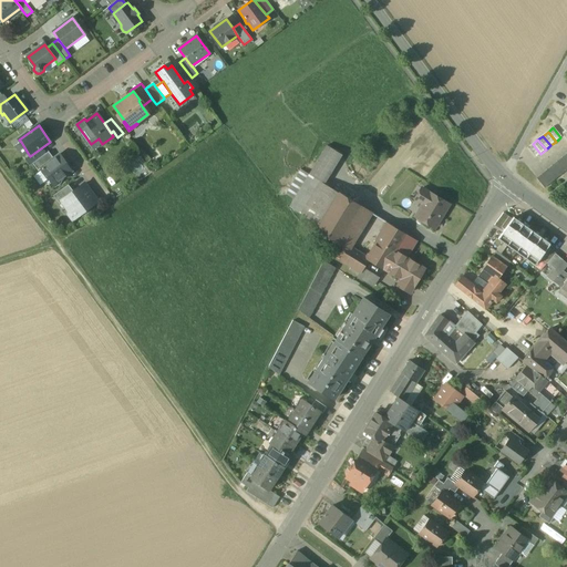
[(28,153),(21,142),(16,146),(23,156),(28,153)]
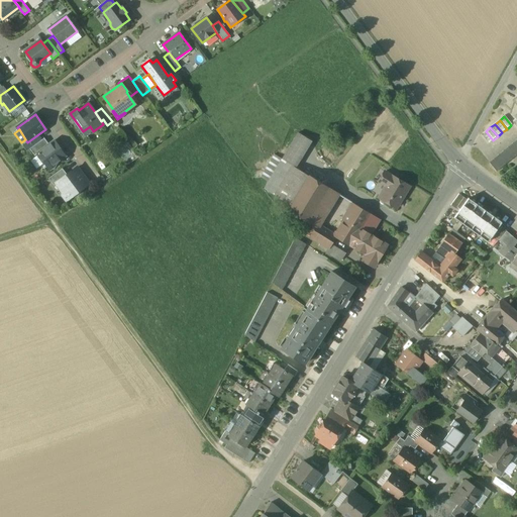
[(493,140),(486,131),(481,135),(488,144),(493,140)]
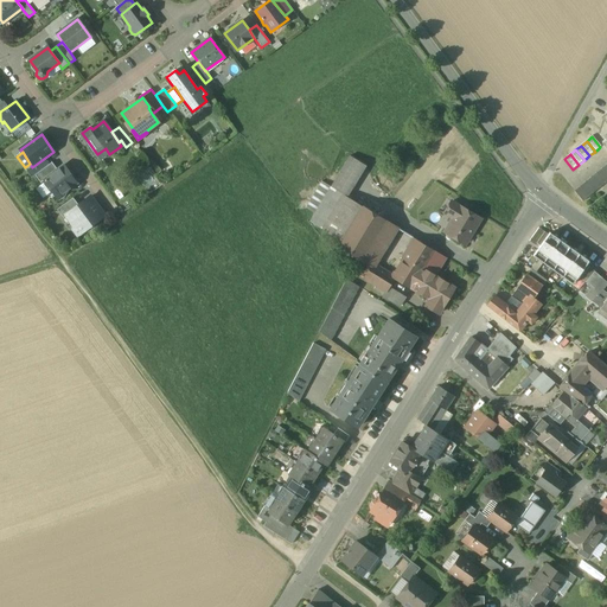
[(350,155),(331,187),(344,196),(363,164),(350,155)]
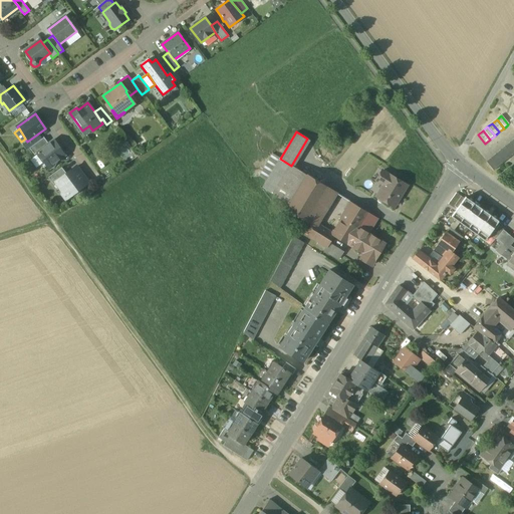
[(27,142),(23,145),(27,150),(29,149),(42,139),(38,134),(27,142)]
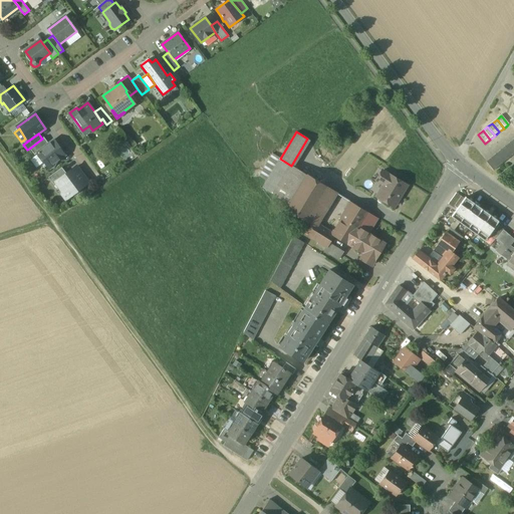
[(42,139),(29,149),(34,155),(37,153),(48,144),(44,138),(42,139)]
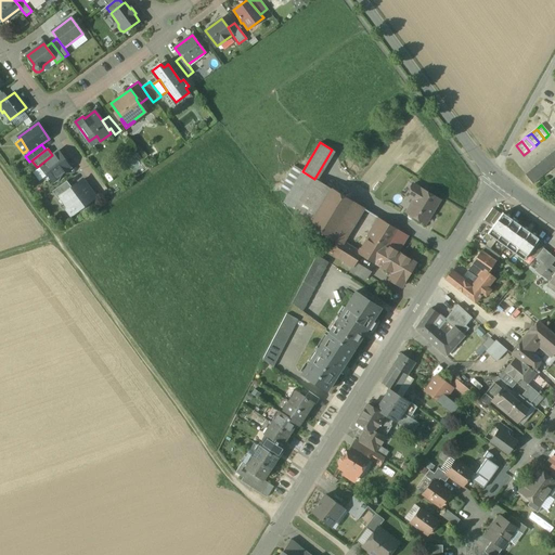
[(52,155),(40,165),(53,183),(60,178),(57,177),(71,167),(65,159),(64,160),(57,152),(52,156),(52,155)]
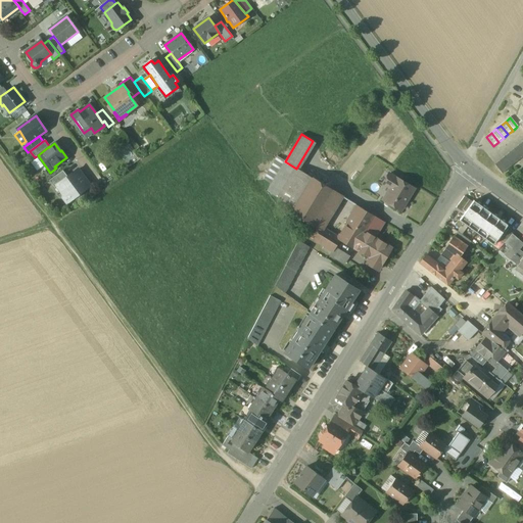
[(522,156),(522,152),(518,146),(513,150),(520,159),(522,156)]
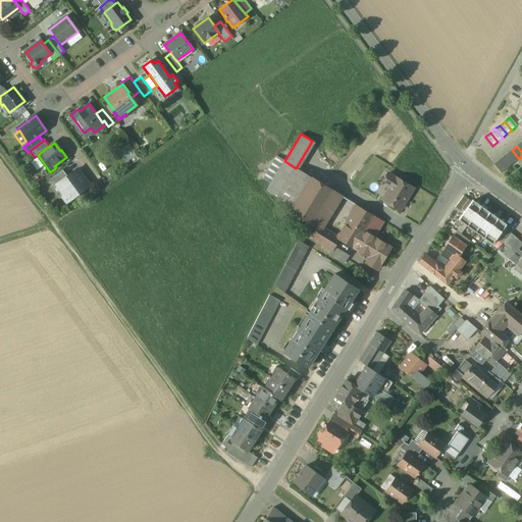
[(519,159),(512,150),(507,153),(515,163),(519,159)]
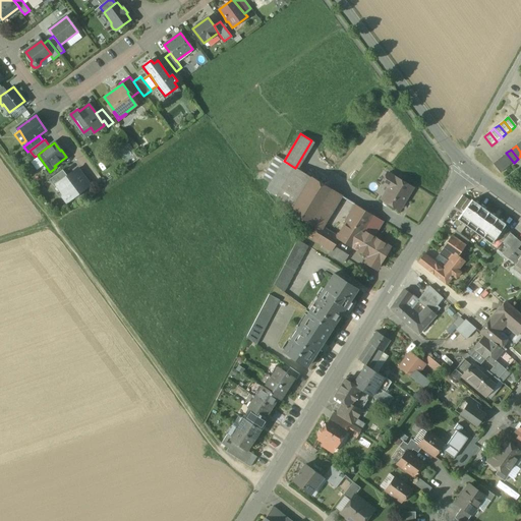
[(514,163),(506,153),(502,157),(509,166),(514,163)]
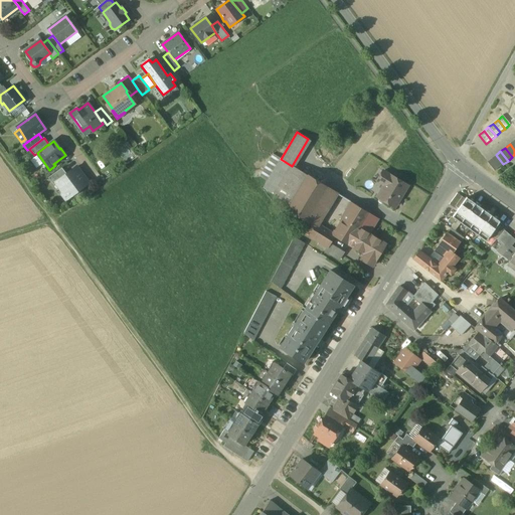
[(273,154),(259,176),(268,181),(281,159),(273,154)]
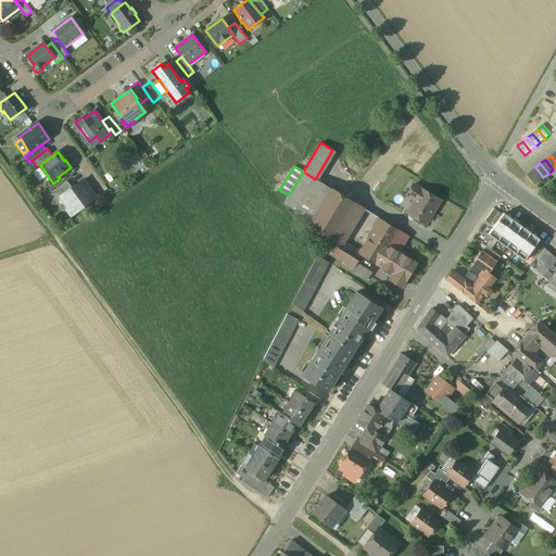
[(543,177),(535,167),(530,172),(539,181),(543,177)]
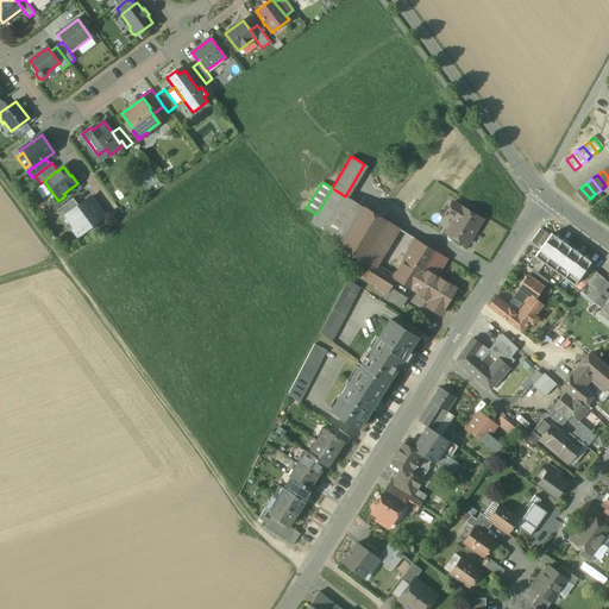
[(345,196),(332,188),(316,214),(311,223),(343,243),(364,208),(345,196)]
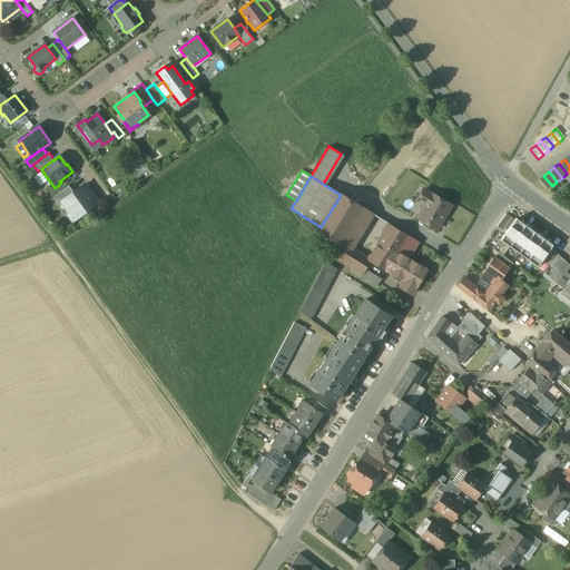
[(552,186),(543,176),(538,180),(547,190),(552,186)]
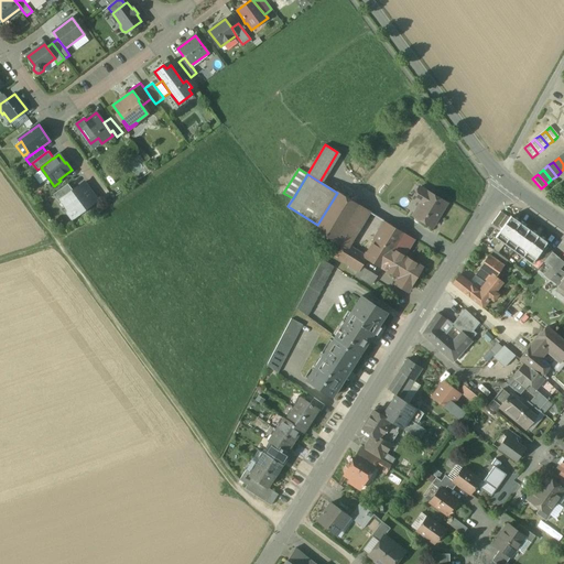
[(73,191),(61,199),(61,201),(65,206),(68,204),(72,209),(67,213),(72,219),(97,201),(84,183),(73,191)]
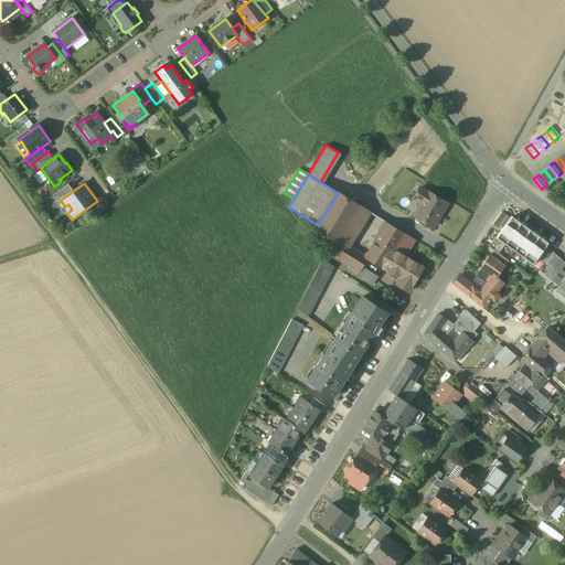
[(67,184),(53,195),(59,203),(61,201),(61,200),(73,191),(67,184)]
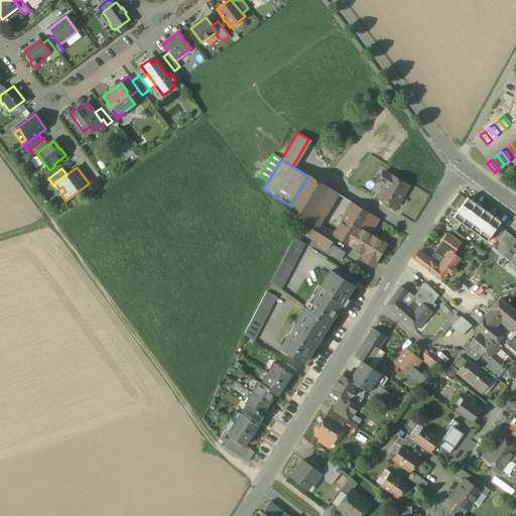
[(408,187),(383,172),(377,182),(385,186),(378,199),(380,200),(380,203),(383,204),(386,204),(395,209),(408,187)]
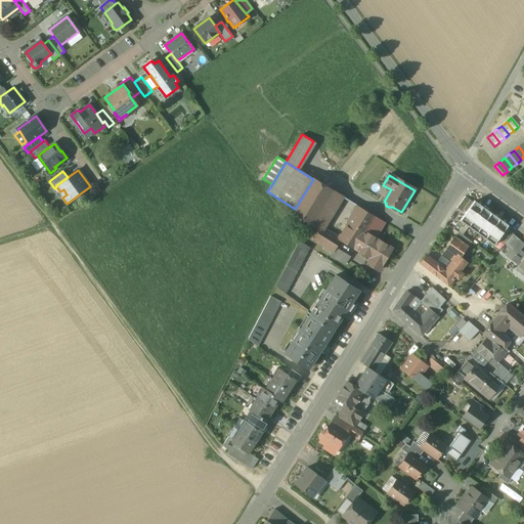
[(295,209),(292,214),(305,222),(315,229),(321,232),(323,229),(343,197),(313,179),(295,209)]
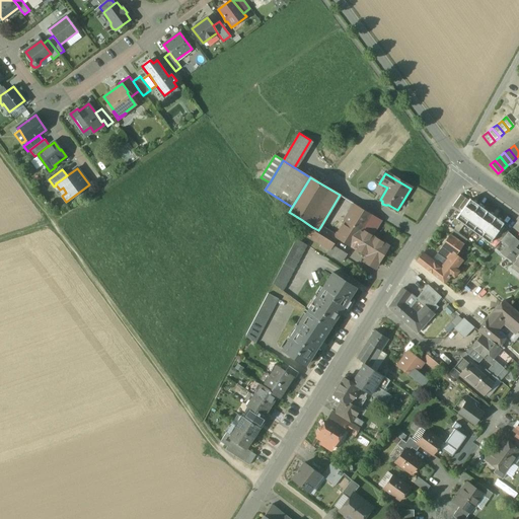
[(460,195),(452,207),(457,210),(458,208),(462,211),(469,201),(460,195)]
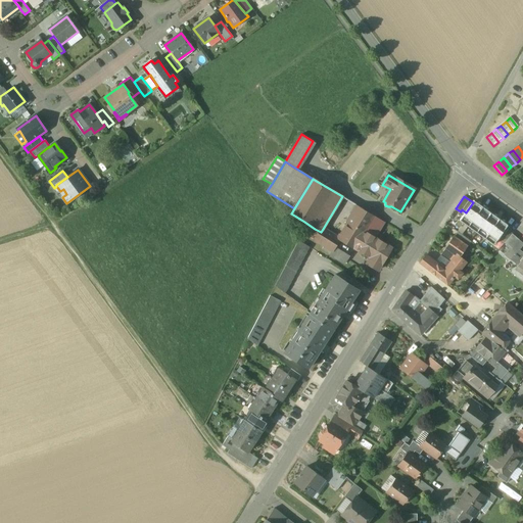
[(468,227),(482,206),(474,200),(473,202),(466,212),(460,221),(468,227)]
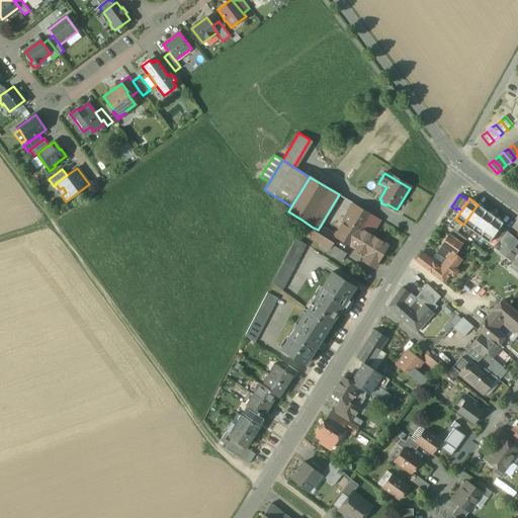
[(359,231),(360,230),(370,237),(380,221),(354,204),(344,221),(359,231)]
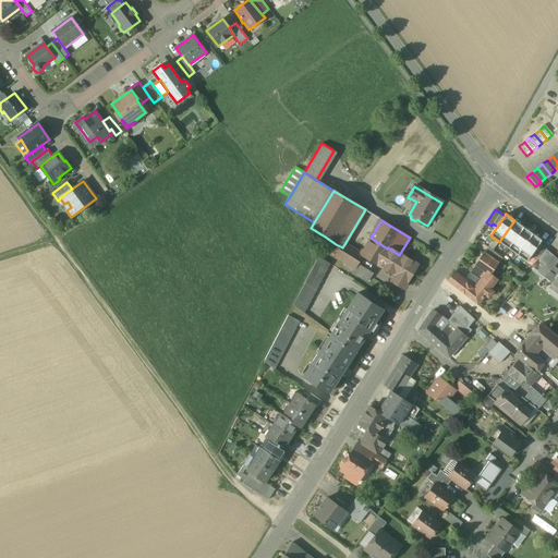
[(514,220),(499,242),(508,249),(523,228),(514,220)]
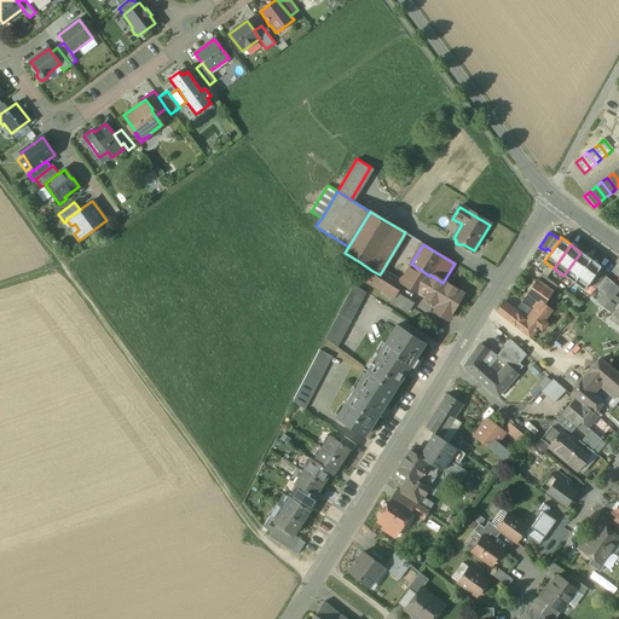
[(573,283),(591,260),(580,253),(563,276),(573,283)]
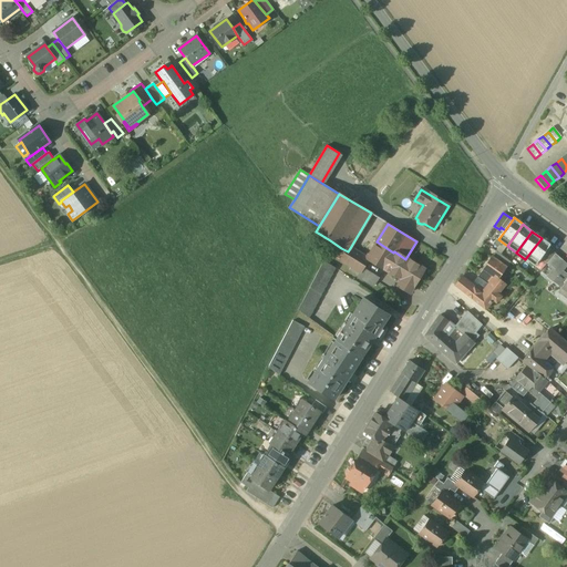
[(542,238),(525,259),(535,266),(550,245),(542,238)]
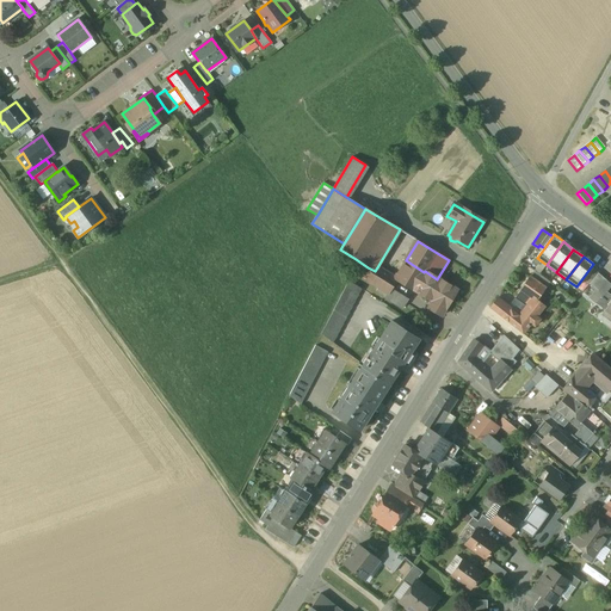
[(424,272),(406,260),(395,279),(413,290),(424,272)]
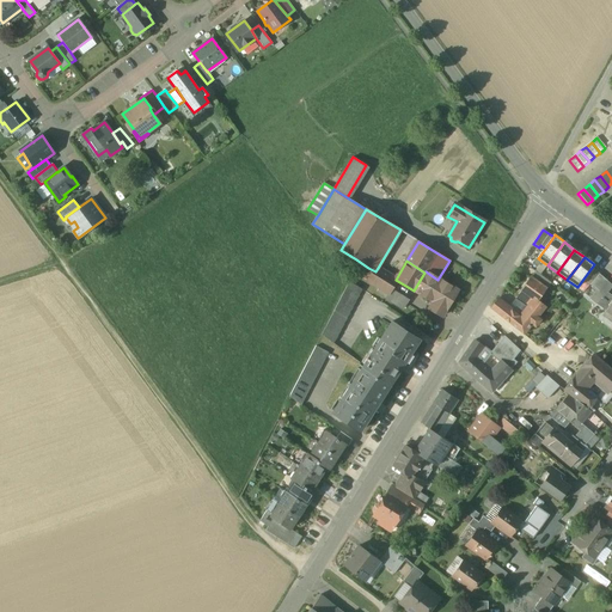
[(368,268),(361,263),(359,265),(356,270),(363,275),(368,268)]
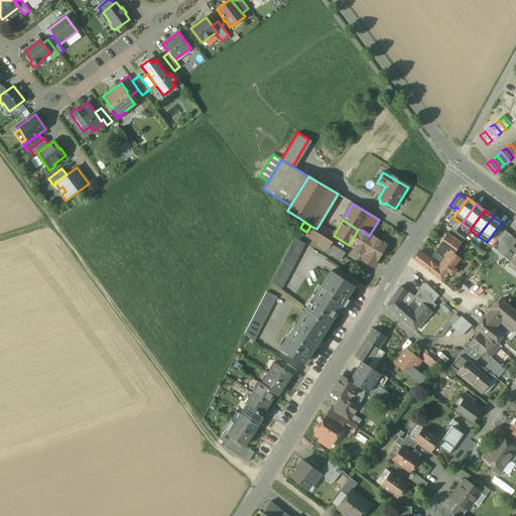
[(316,229),(310,226),(306,232),(305,234),(308,237),(317,242),(325,230),(318,226),(316,229)]
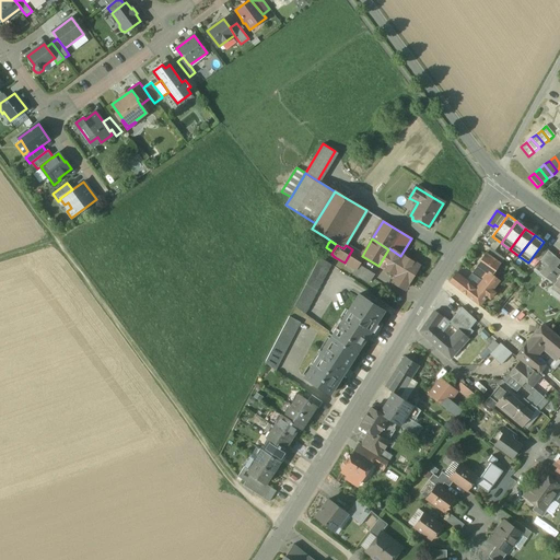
[(544,246),(534,258),(539,261),(540,260),(548,251),(549,251),(544,246)]
